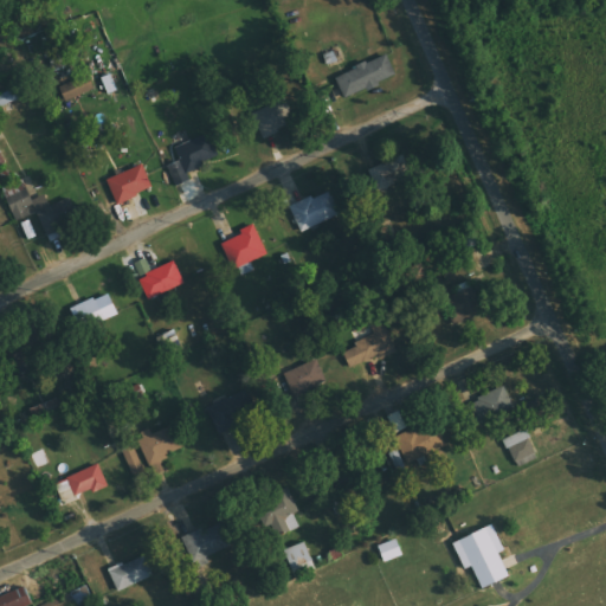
[(347,100),(399,76),(389,55),(337,78),(347,100)]
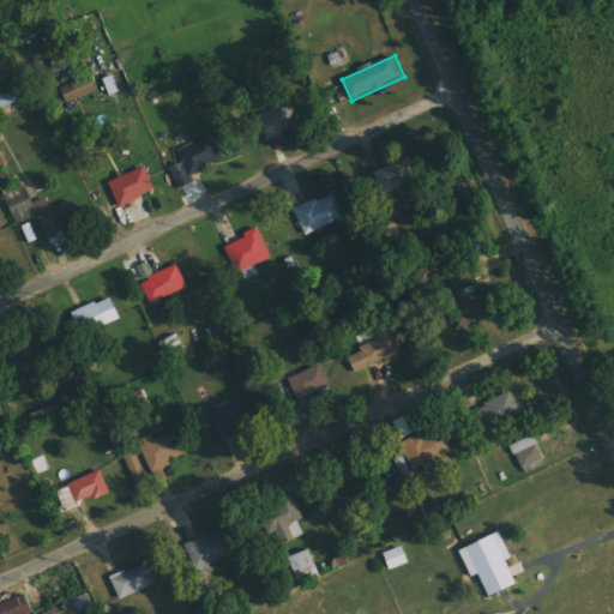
[(0,109),(24,100),(20,89),(0,96),(0,109)]
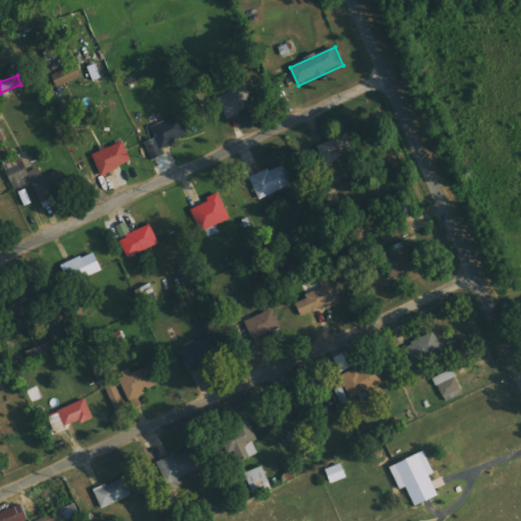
[(229,119),(254,106),(244,87),(219,99),(229,119)]
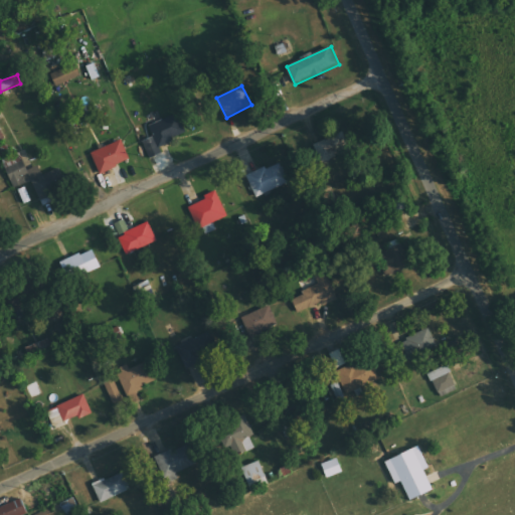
[(151,159),(163,154),(160,146),(188,135),(179,114),(150,126),(155,137),(143,142),(151,159)]
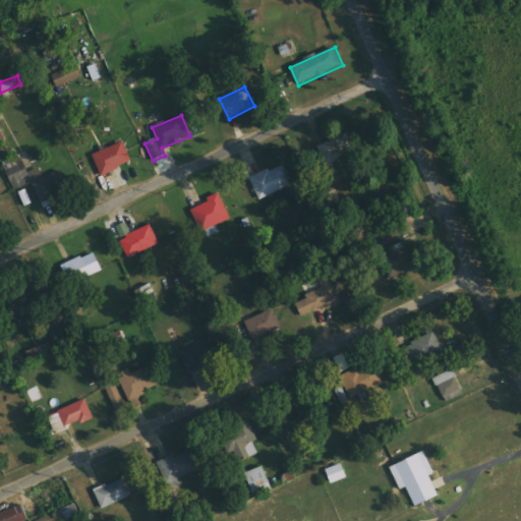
[(102,175),(133,164),(125,142),(94,154),(102,175)]
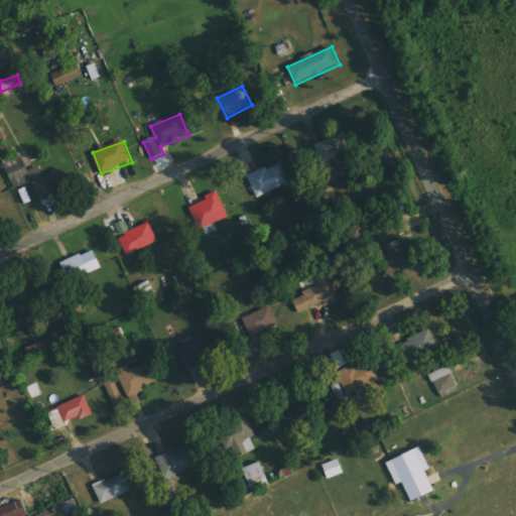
[(33,181),(40,201),(54,196),(43,165),(27,171),(20,154),(8,158),(11,166),(6,167),(14,188),(33,181)]
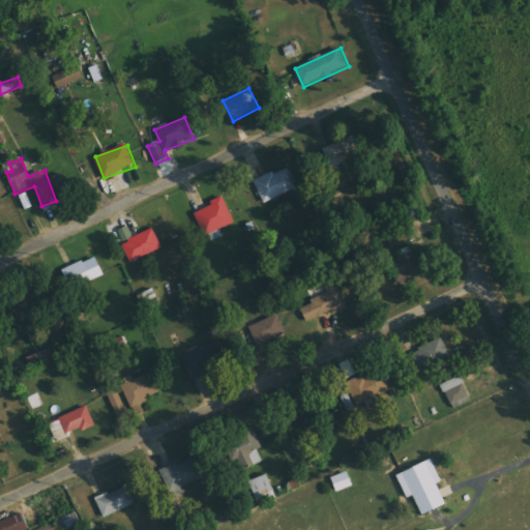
[(300,186),(290,166),(255,183),(265,204),(300,186)]
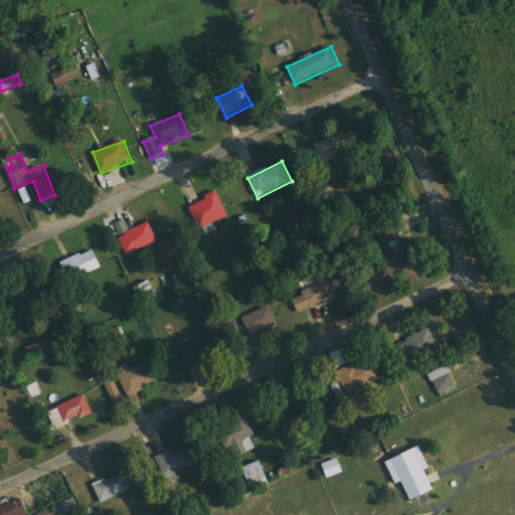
[(199,229),(229,217),(218,190),(205,196),(207,200),(190,207),(199,229)]
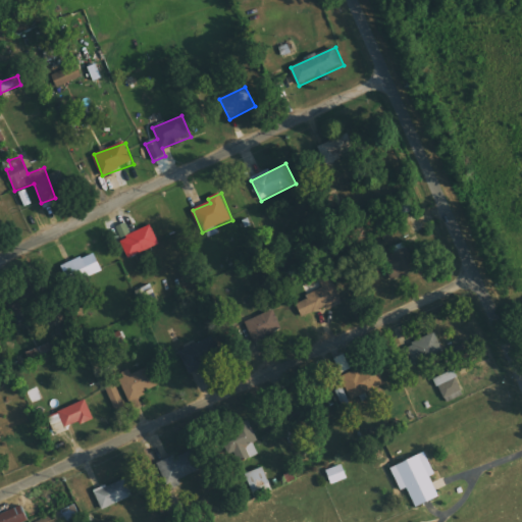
[(117,227),(122,241),(121,241),(128,258),(161,246),(153,225),(131,235),(126,223),(117,227)]
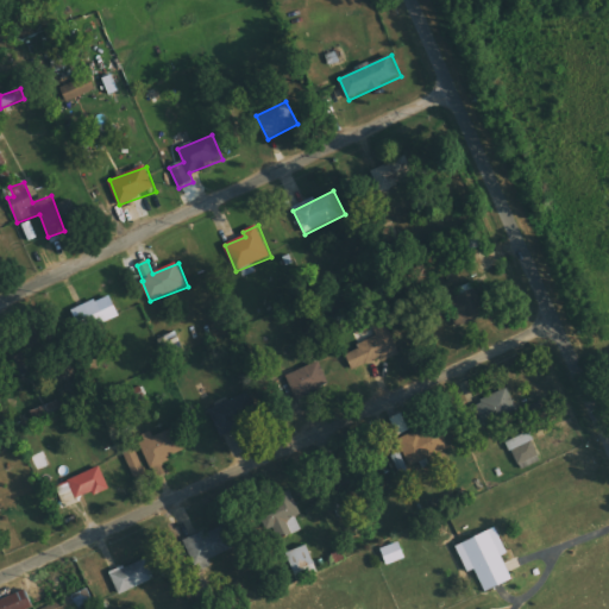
[(454,325),(485,315),(477,292),(447,301),(454,325)]
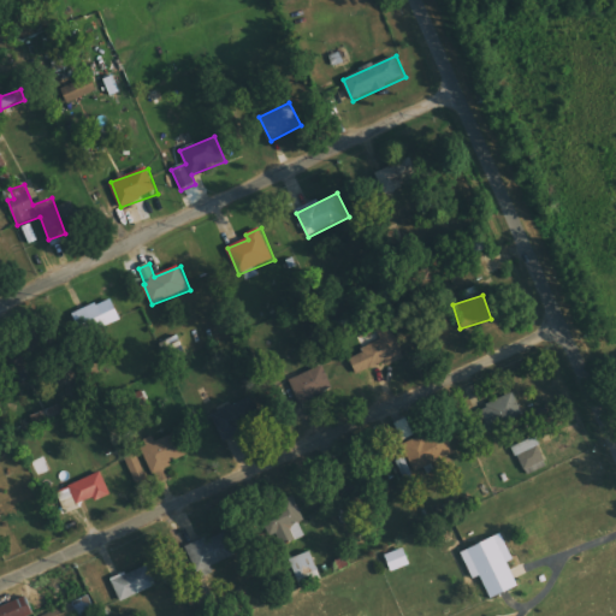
[(123,320),(114,298),(75,313),(83,336),(123,320)]
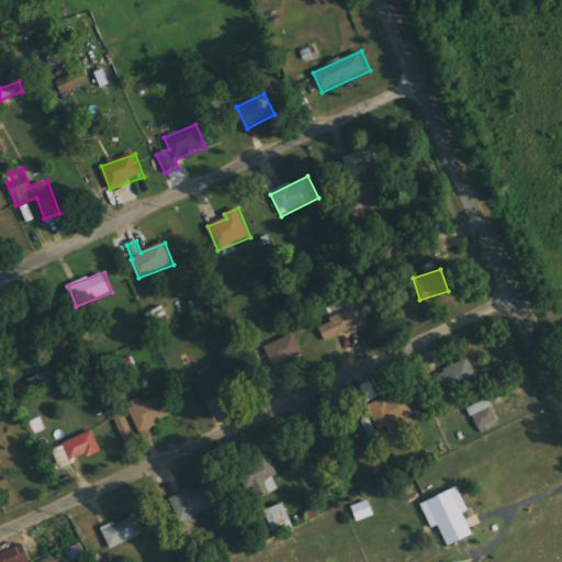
[(349,313),(319,325),(326,344),(369,326),(356,295),(345,301),(349,313)]
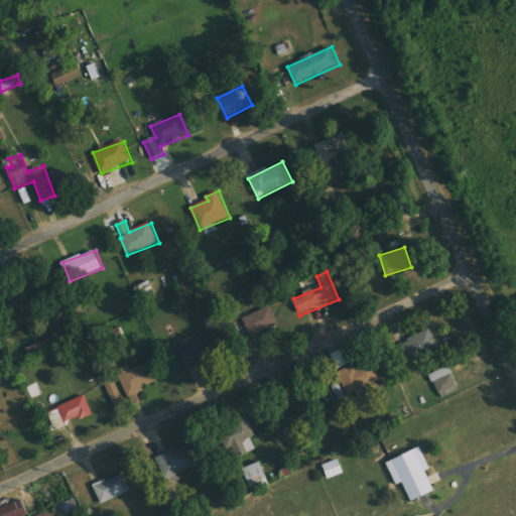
[(244,316),(250,338),(279,329),(273,307),(244,316)]
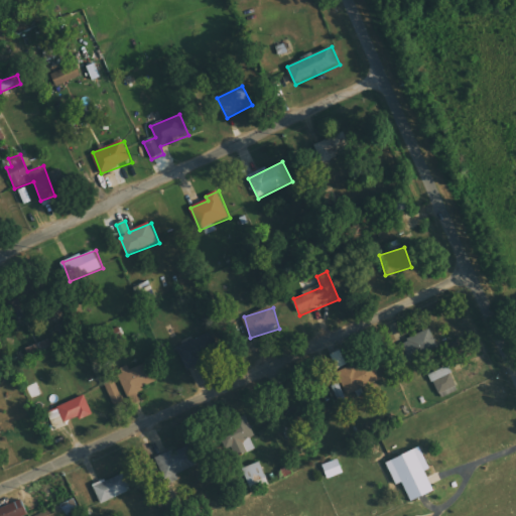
[(397,344),(405,363),(438,349),(431,331),(397,344)]
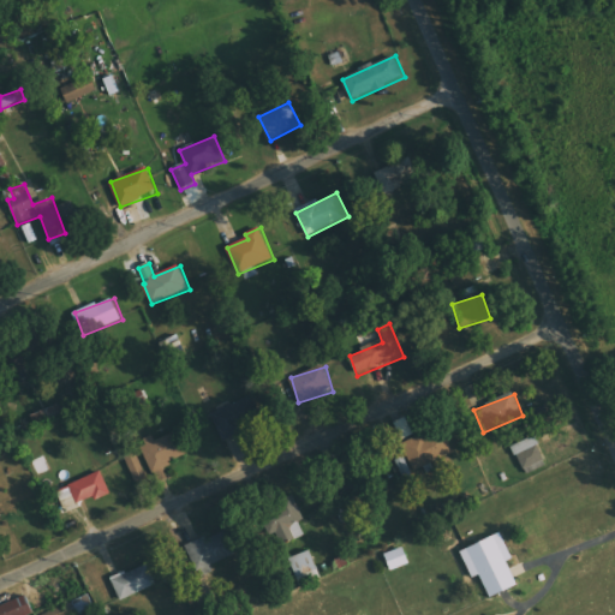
[(221,439),(261,427),(252,399),(213,412),(221,439)]
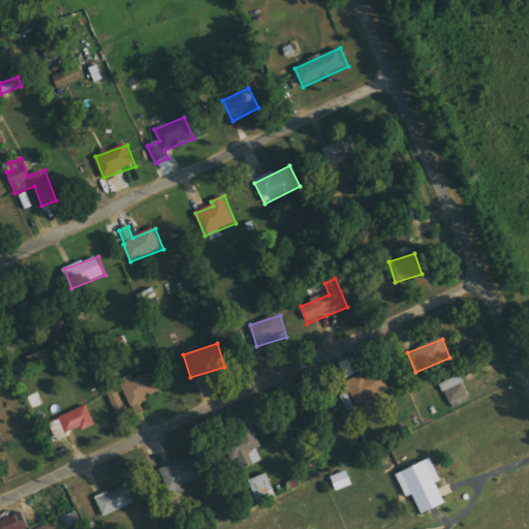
[(131,406),(161,394),(152,371),(122,382),(131,406)]
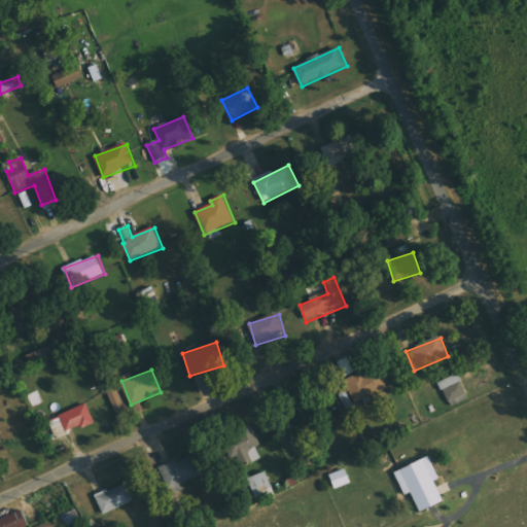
[(341,384),(355,406),(376,392),(362,371),(341,384)]
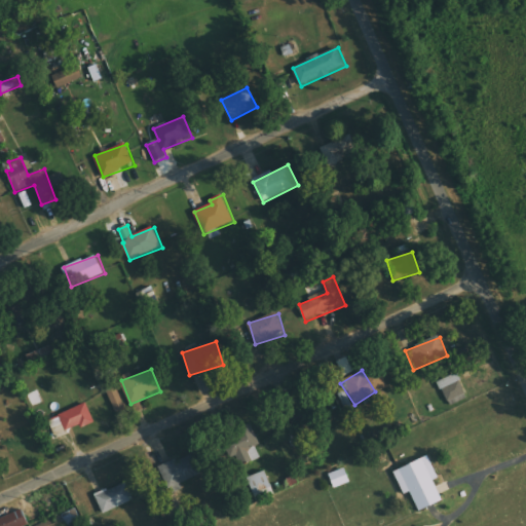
[(446,401),(466,395),(459,374),(439,381),(446,401)]
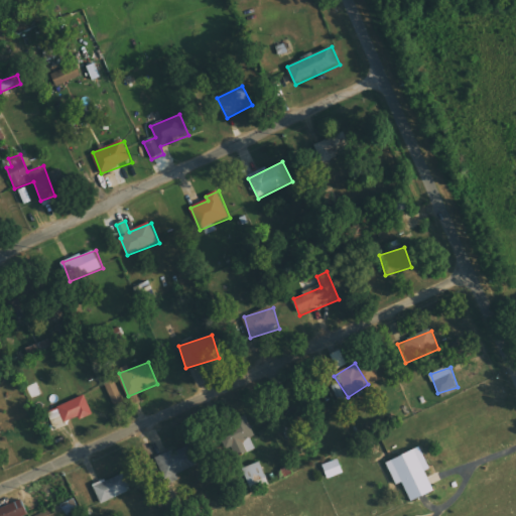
[(58,407),(67,425),(94,413),(86,395),(58,407)]
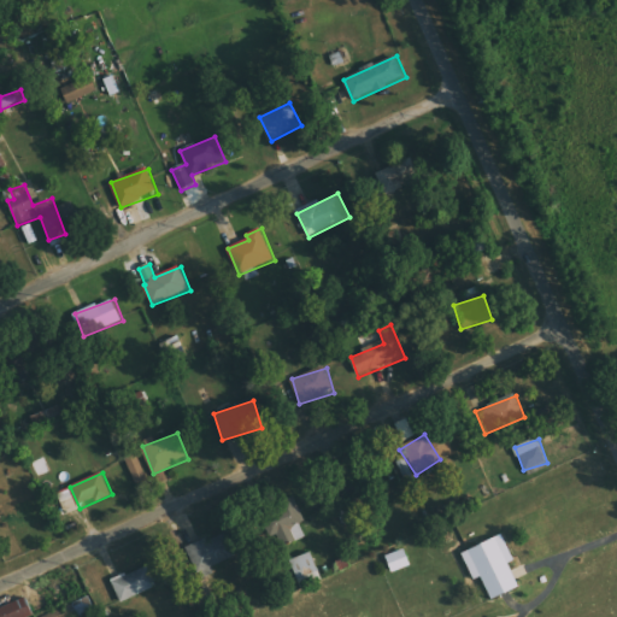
[(66,515),(78,509),(70,488),(58,494),(66,515)]
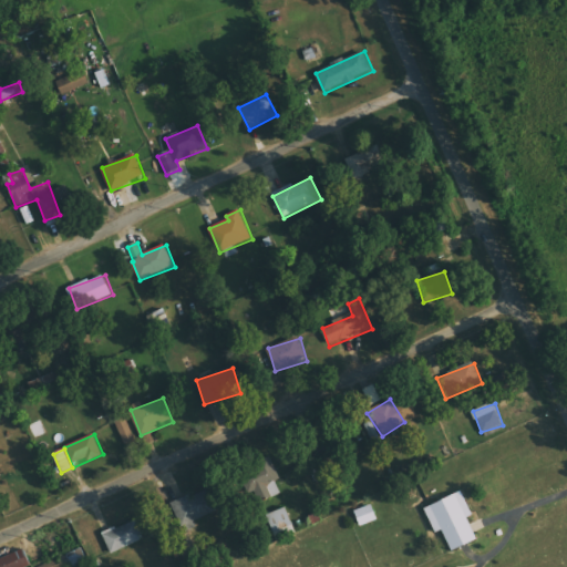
[(276,482),(281,480),(274,463),(253,473),(266,502),(281,494),(276,482)]
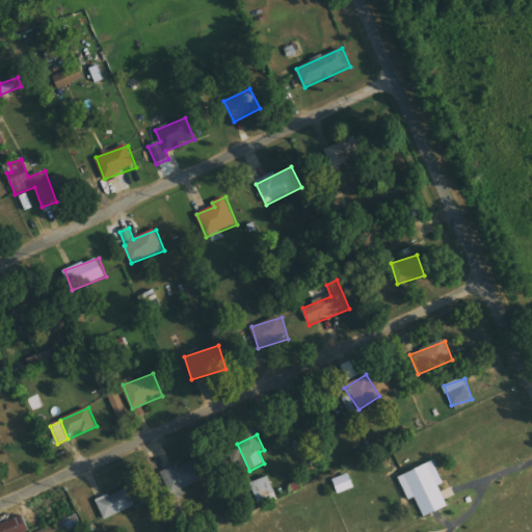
[(168,485),(175,482),(179,493),(205,481),(195,459),(163,472),(168,485)]
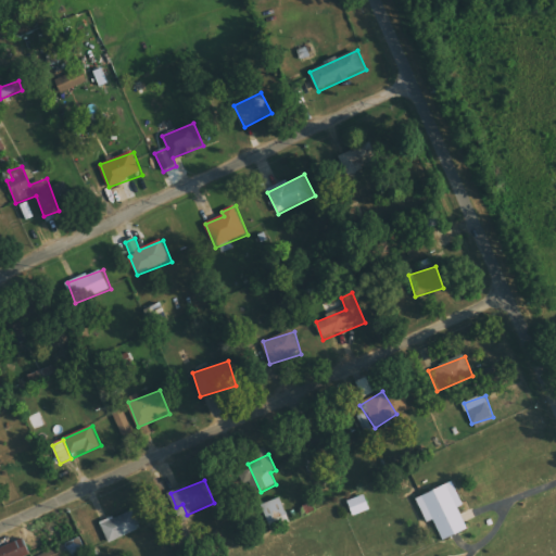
[(428,523),(436,520),(444,541),(470,530),(460,508),(465,506),(455,483),(418,498),(428,523)]
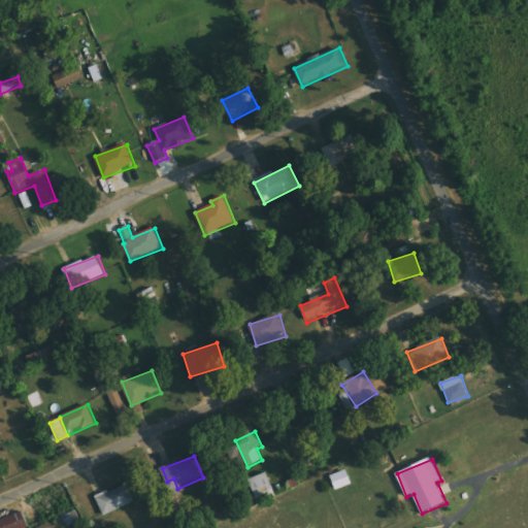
[(331,476),(337,491),(353,485),(348,470),(331,476)]
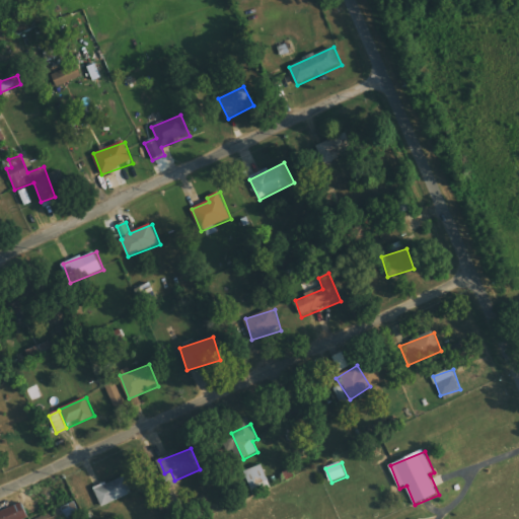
[(102,508),(133,494),(126,475),(94,490),(102,508)]
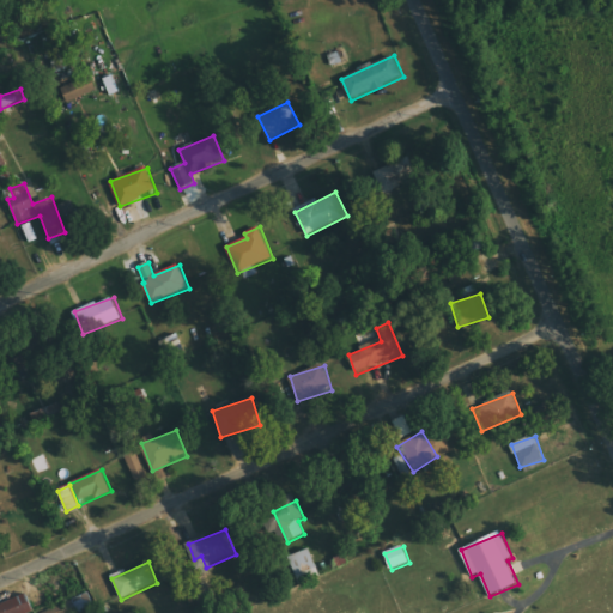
[(0,612),(32,612),(35,612),(28,594),(0,605),(0,612)]
